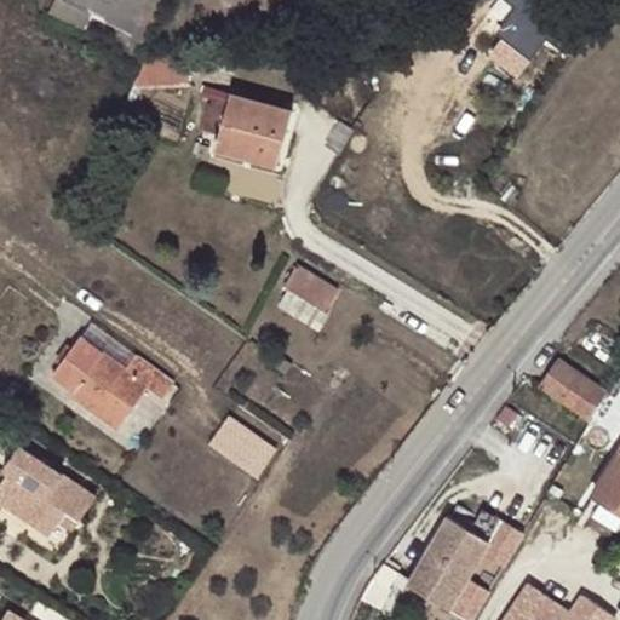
[(51,0),(122,45),(149,0),(51,0)]
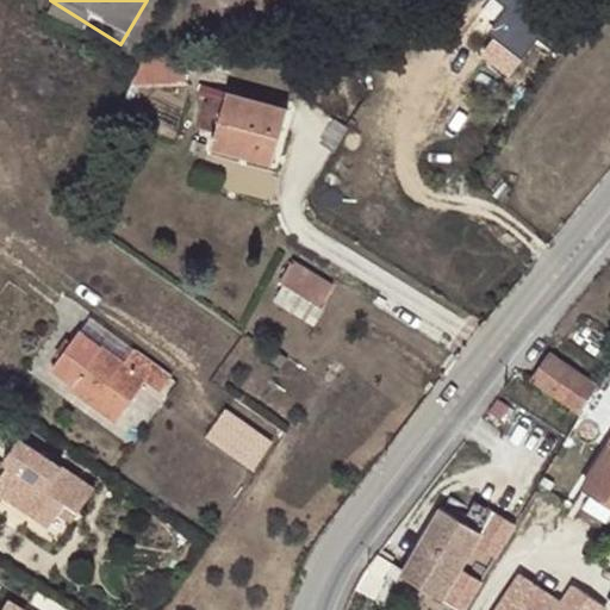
[(539,37),(552,22),(530,5),(524,0),(514,0),(505,12),(539,37)]
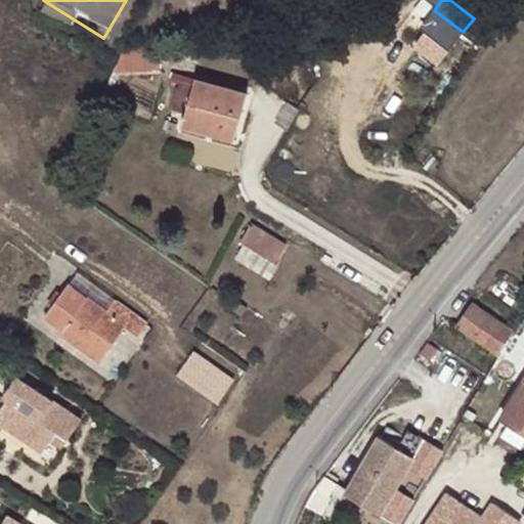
[(459,0),(455,4),(474,18),(481,10),(468,0),(459,0)]
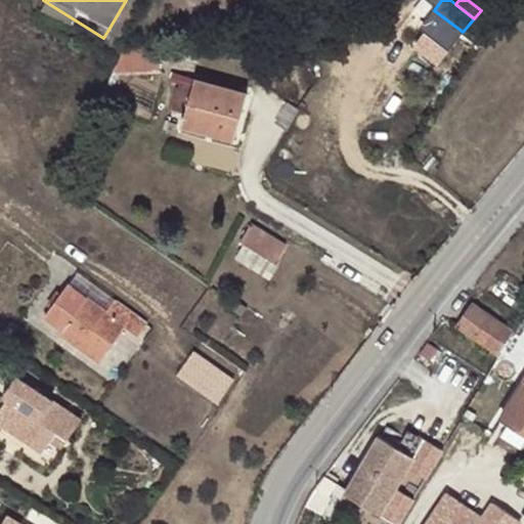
[(114,66),(110,72),(156,70),(155,43),(122,49),(114,66)]
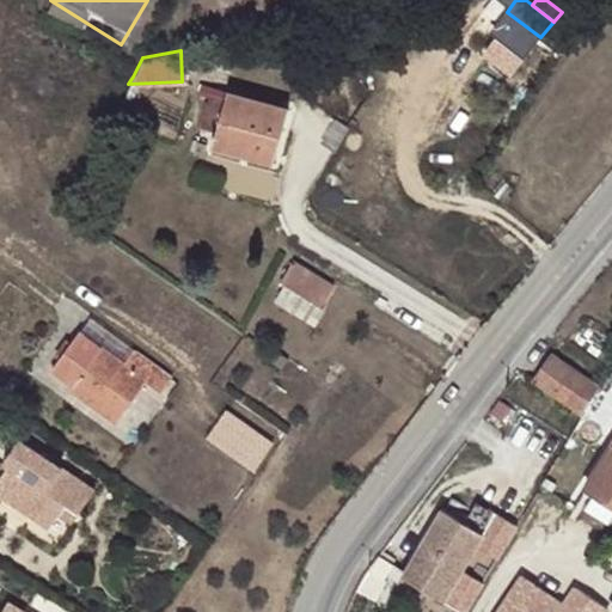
[(236,142),(269,152),(282,108),(222,91),(206,146),(232,153),(236,142)]
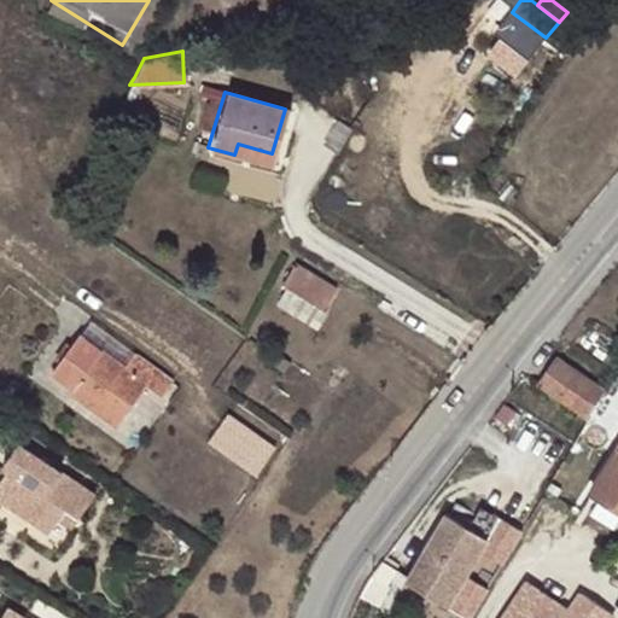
[(65,130),(88,144),(92,136),(86,133),(87,130),(70,121),(65,130)]
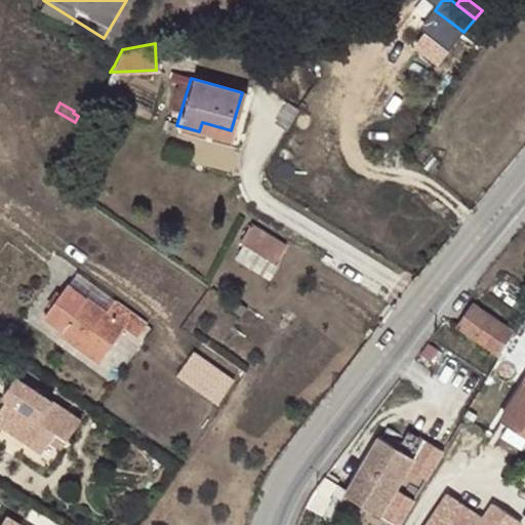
[(229,138),(231,130),(202,122),(199,131),(229,138)]
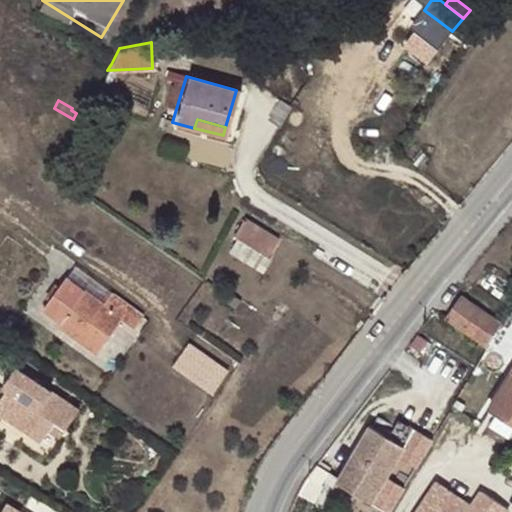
[(237,236),(270,259),(282,242),(248,219),(237,236)]
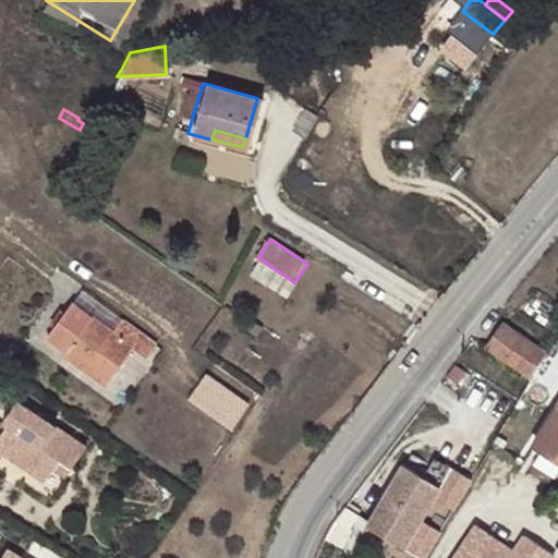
[(102,303),(97,310),(91,318),(132,349),(144,332),(102,303)]
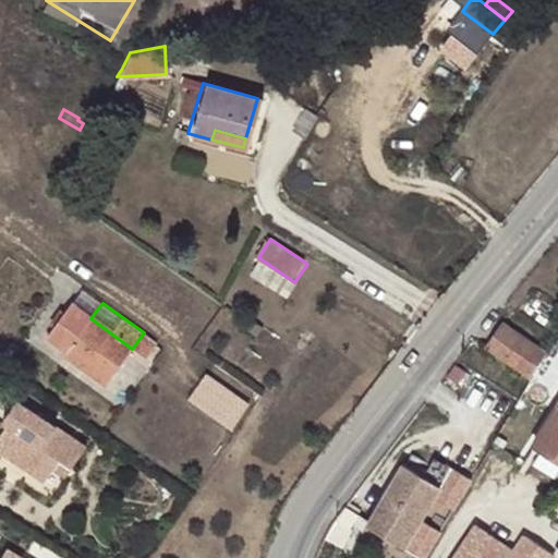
[(164,373),(176,355),(144,332),(132,349),(91,318),(65,352),(81,364),(84,359),(93,365),(89,370),(107,383),(124,395),(147,362),(164,373)]
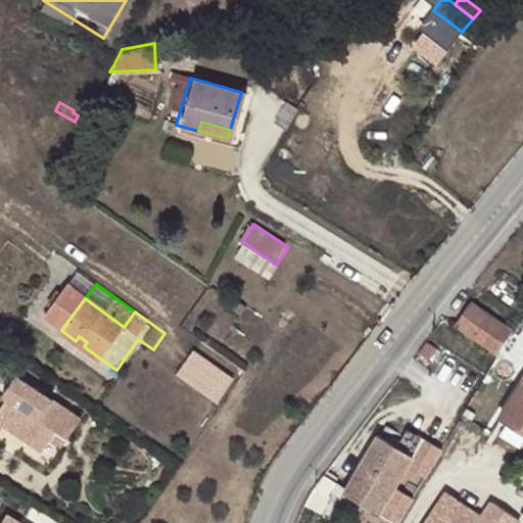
[(469,303),(455,326),(494,352),(509,329),(469,303)]
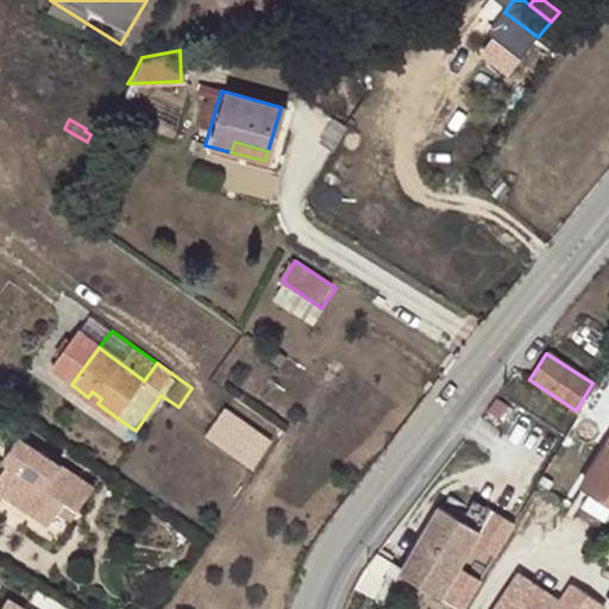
[(207,431),(256,463),(274,437),(224,405),(207,431)]
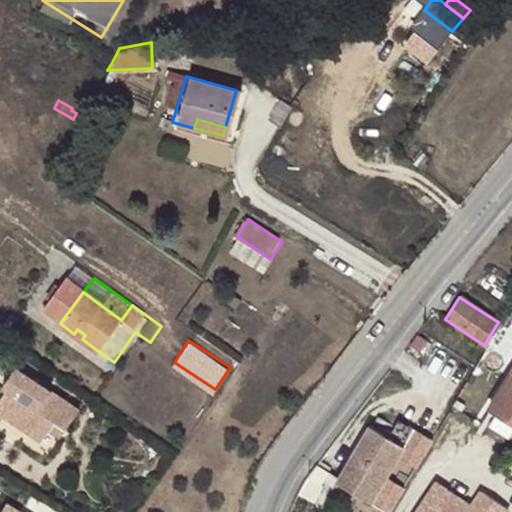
[(0,396),(0,415),(38,442),(46,431),(53,421),(64,429),(77,410),(13,368),(0,386),(4,390),(0,396)]
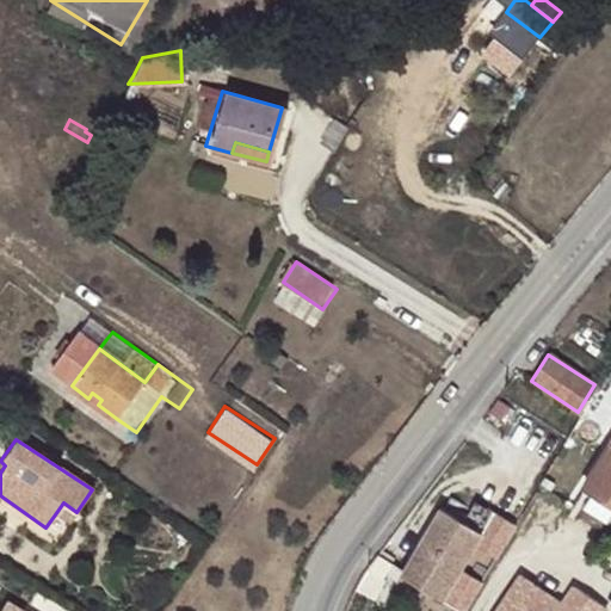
[(63,503),(55,514),(68,524),(76,512),(63,503)]
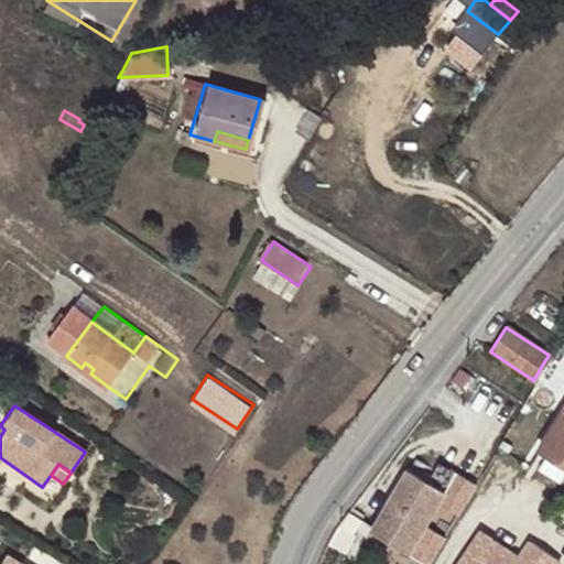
[(445,492),(408,470),(370,532),(408,554),(445,492)]
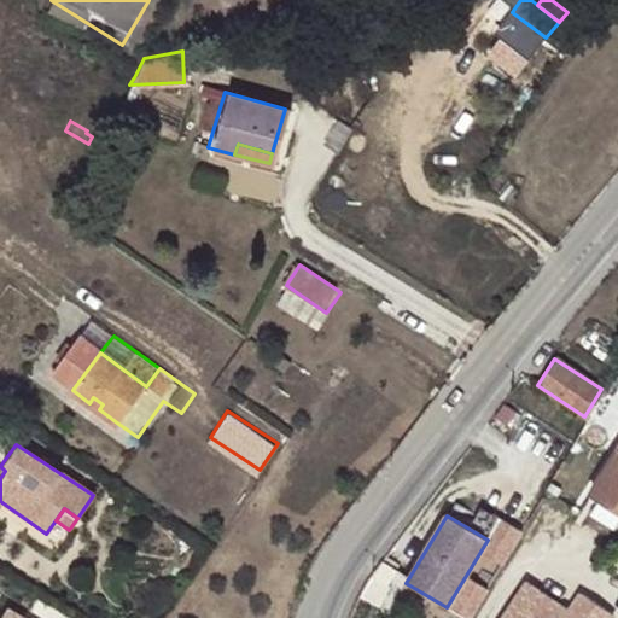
[(600,607),(592,617),(608,617),(611,616),(600,607)]
